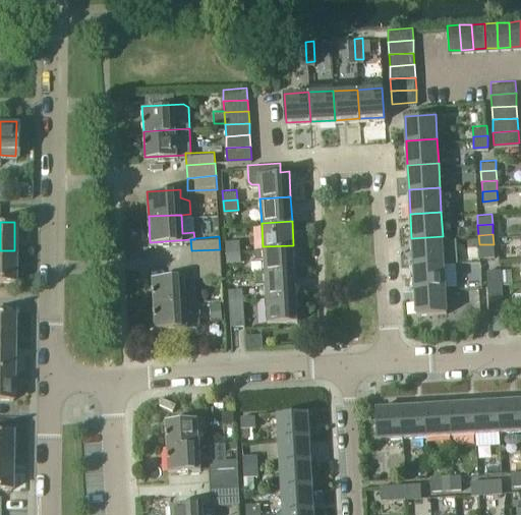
[(413,264),(444,262),(443,236),(411,238),(413,264)]
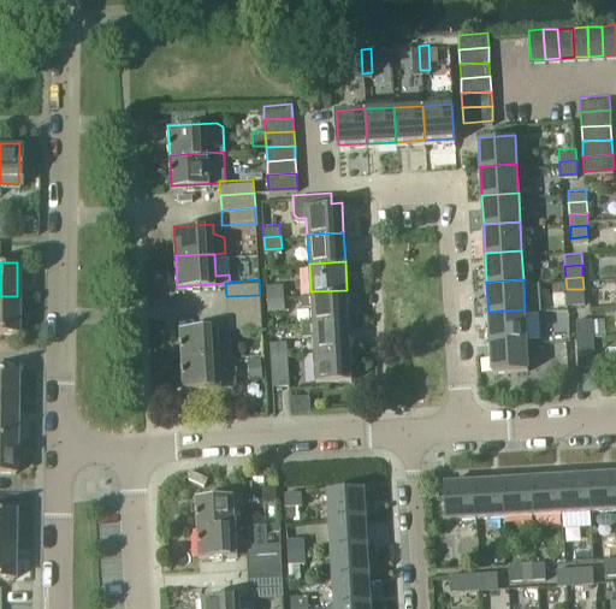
[(267,294),(284,294),(283,282),(266,283),(267,294)]
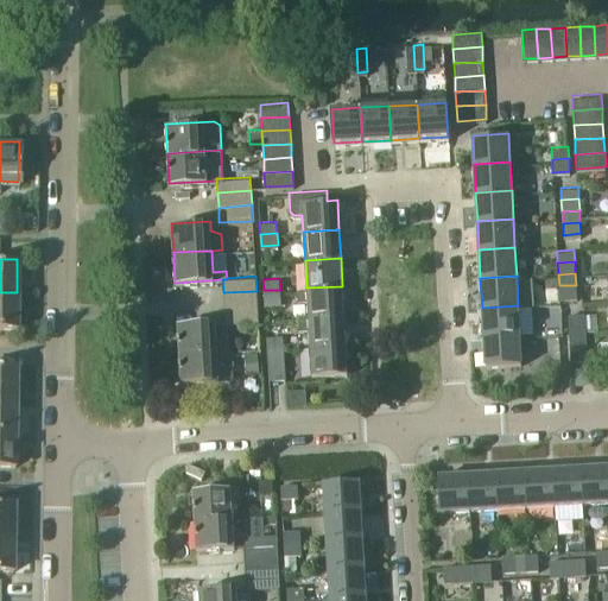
[(559,285),(559,298),(577,297),(576,285),(559,285)]
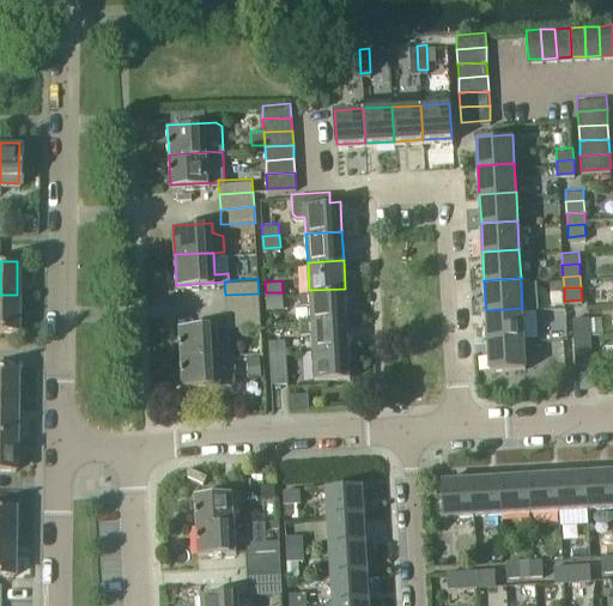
[(309,290),(301,291),(301,302),(310,302),(310,319),(301,320),(347,317),(345,289),(309,290)]
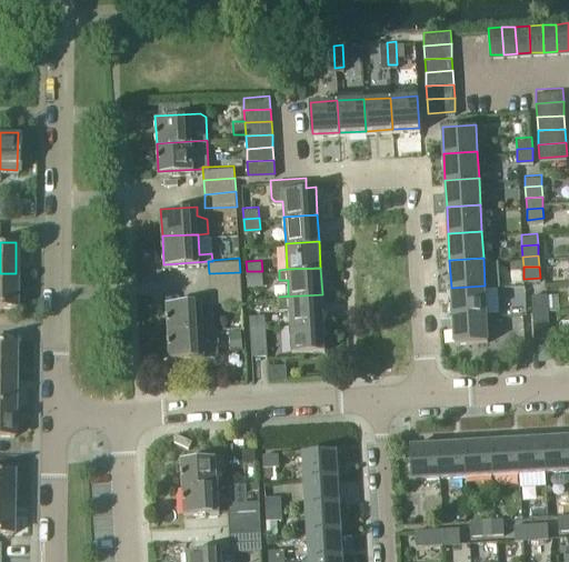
[(247,271),(247,283),(263,282),(262,271),(247,271)]
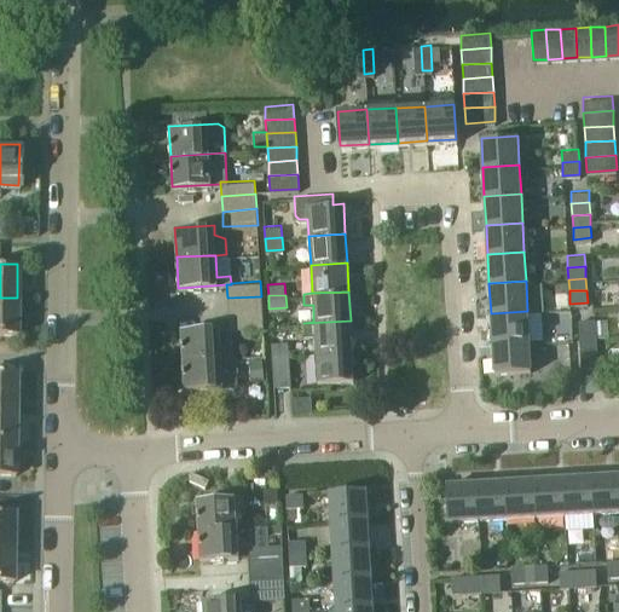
[(229,312),(262,310),(261,296),(227,298),(229,312)]
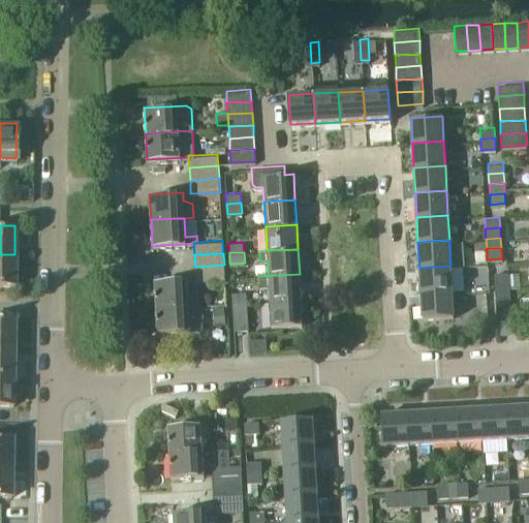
[(0,284),(14,285),(14,254),(0,254),(0,284)]
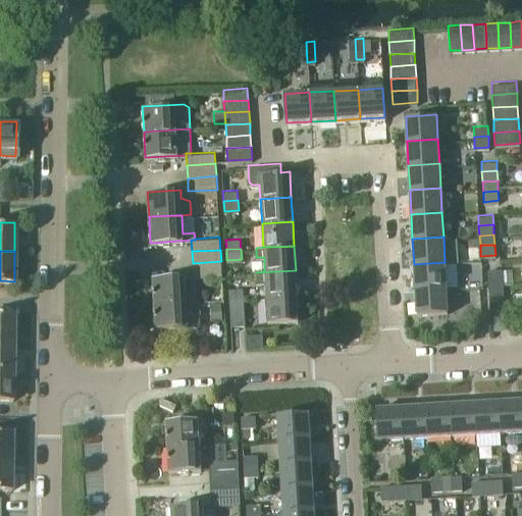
[(194,276),(222,274),(221,261),(193,263),(193,274),(194,276)]
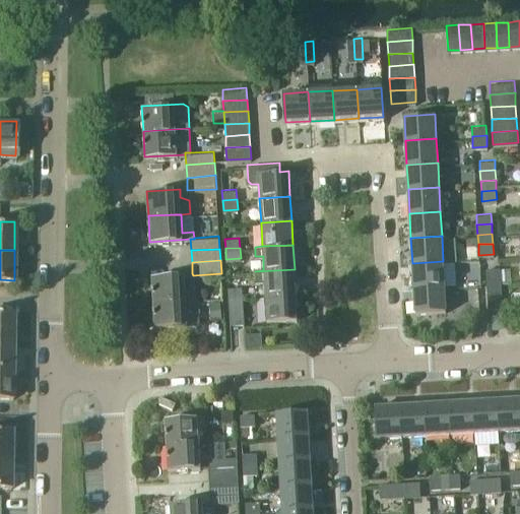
[(413,287),(445,285),(443,261),(412,263),(413,287)]
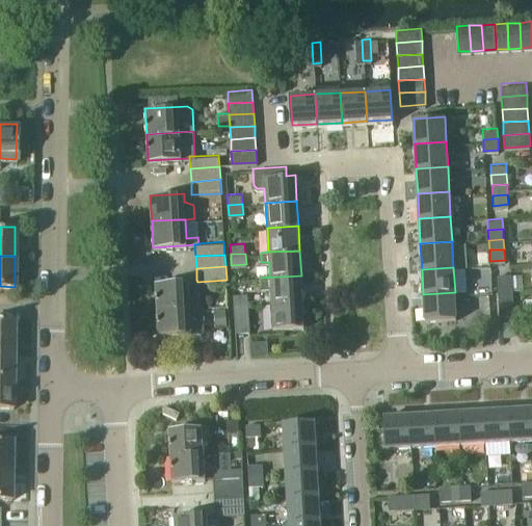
[(497,273),(498,284),(512,283),(511,272),(497,273)]
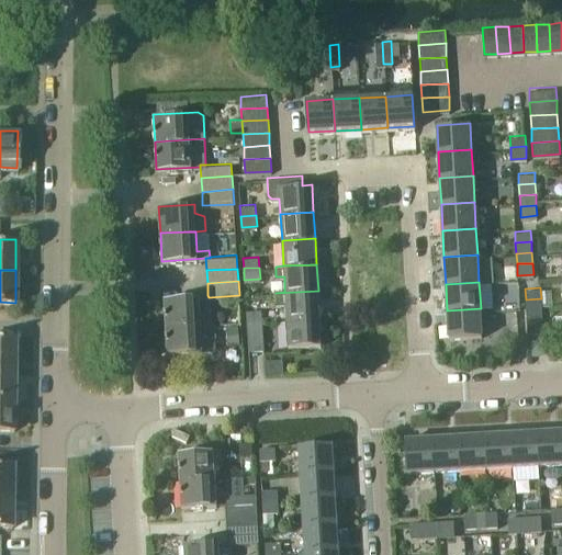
[(287,318),(319,316),(318,291),(276,293),(277,304),(285,303),(287,318)]
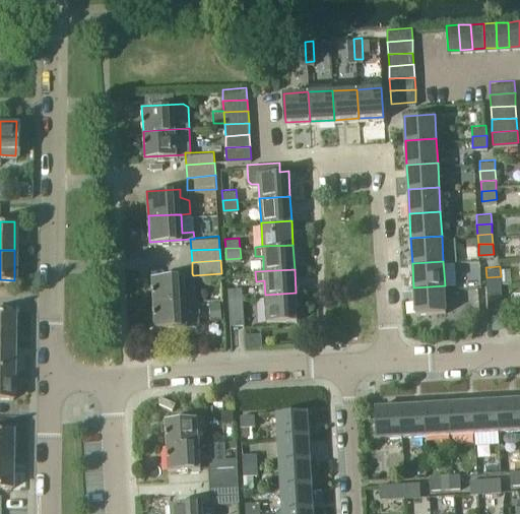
[(153,301),(194,299),(193,275),(192,273),(151,275),(153,301)]
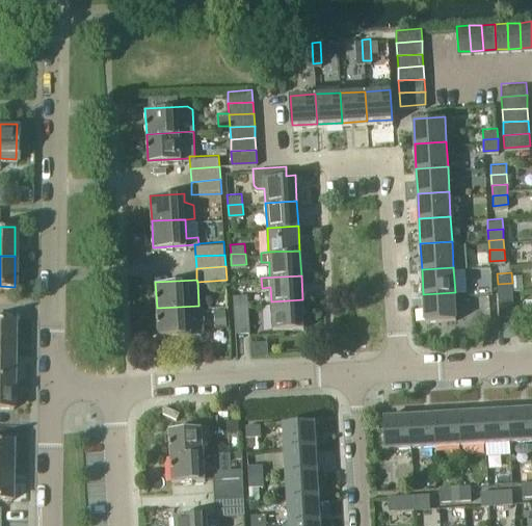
[(498,284),(498,294),(512,293),(512,283),(498,284)]
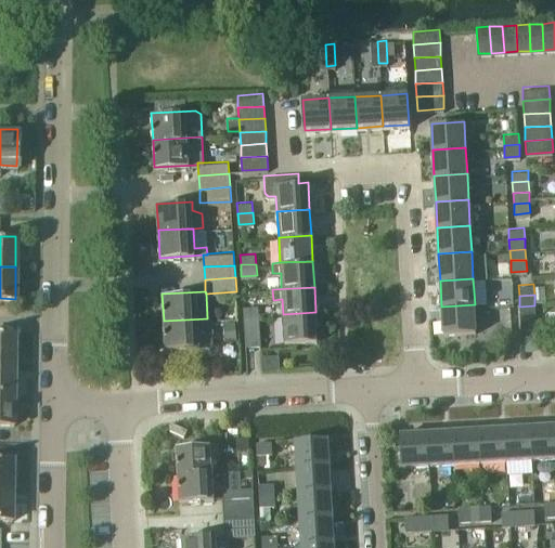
[(475,304),(441,307),(443,333),(476,330),(475,304)]
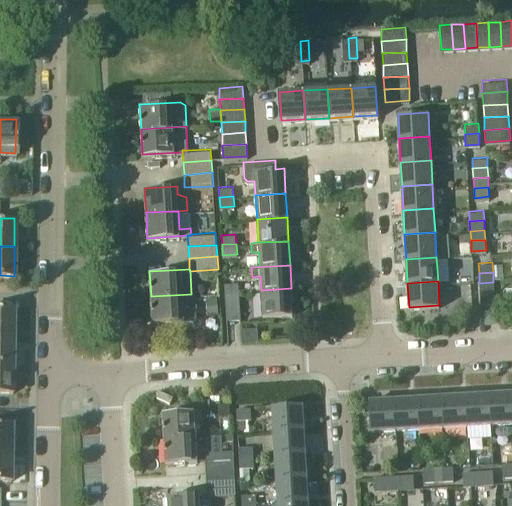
[(224,292),(239,291),(238,282),(224,283),(224,292)]
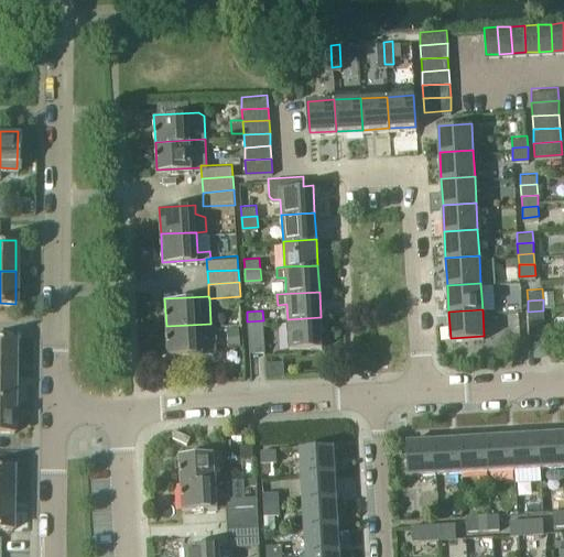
[(528,312),(529,321),(544,321),(543,310),(528,312)]
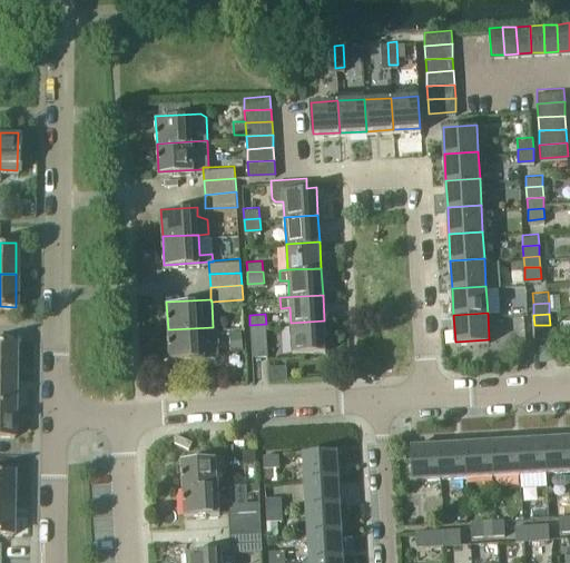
[(324,320),(291,323),(292,351),(326,348),(324,320)]
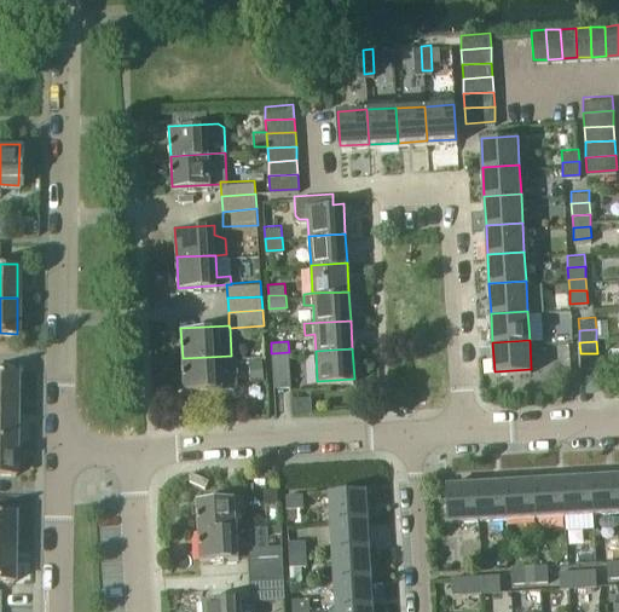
[(271,353),(273,384),(290,382),(289,352),(271,353)]
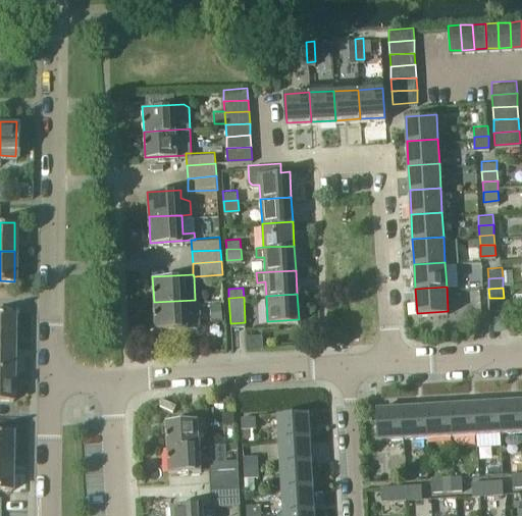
[(489,298),(489,309),(505,308),(504,298),(489,298)]
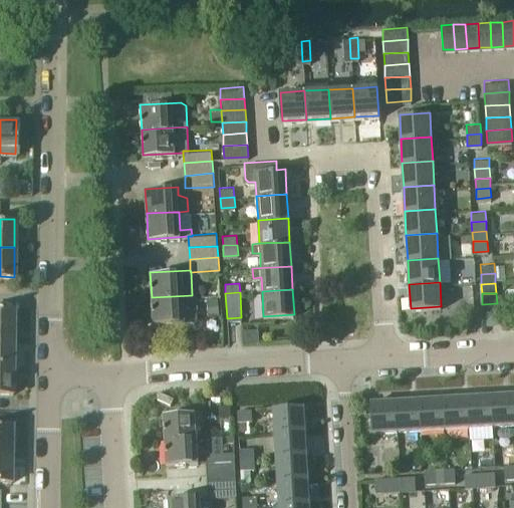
[(196,295),(192,295),(152,297),(153,322),(161,322),(161,332),(163,334),(173,333),(175,331),(174,321),(195,320),(197,316),(196,295)]
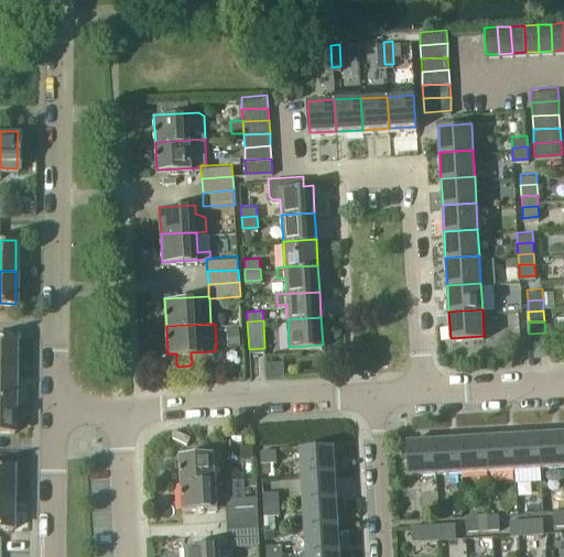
[(228,345),(240,343),(239,325),(226,325),(228,345)]
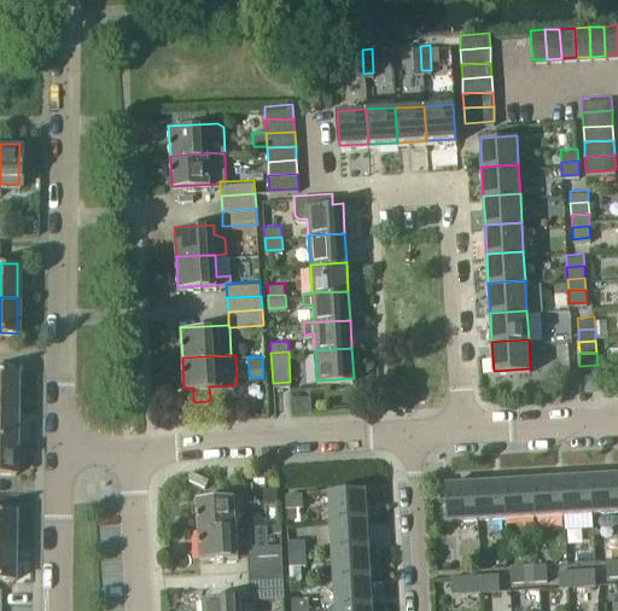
[(0,403),(15,405),(15,371),(0,370),(0,403)]
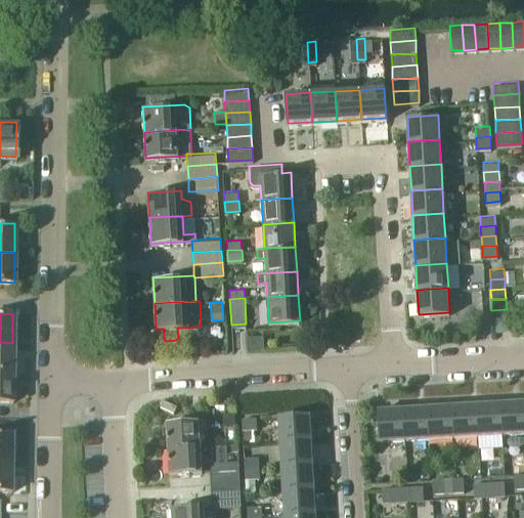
[(0,371),(12,371),(12,343),(0,342),(0,371)]
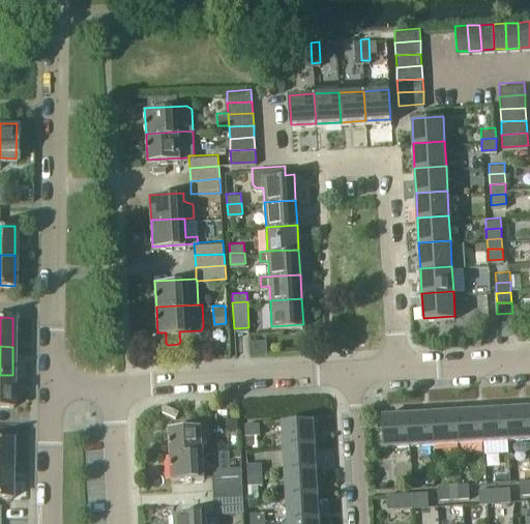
[(0,404),(11,404),(12,375),(0,375),(0,404)]
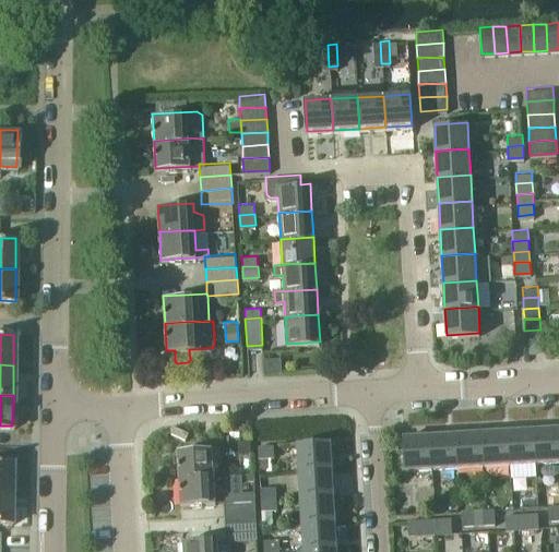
[(535,460),(558,458),(558,430),(558,427),(533,428),(535,460)]
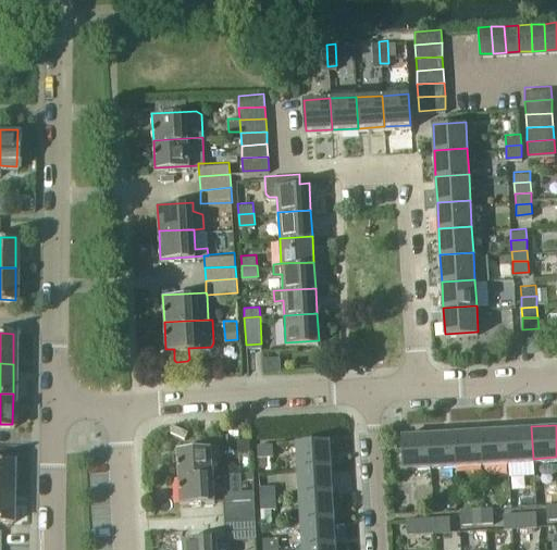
[(507,460),(533,459),(531,426),(505,427),(507,460)]
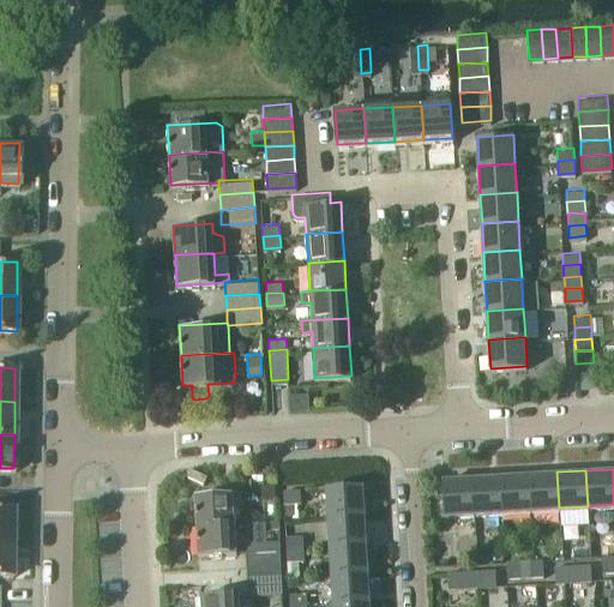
[(530,510),(559,508),(557,472),(528,474),(530,510)]
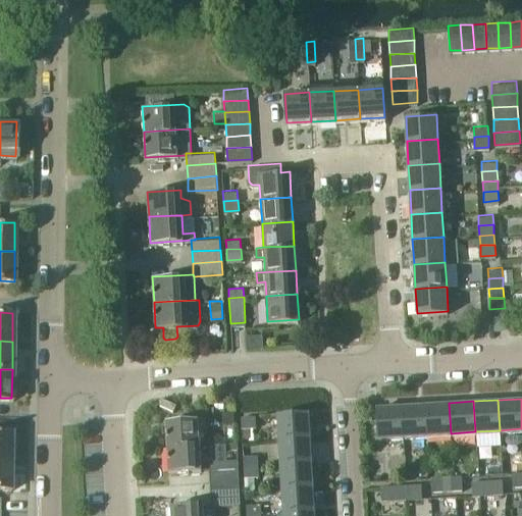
[(426,434),(451,433),(449,403),(424,404),(426,434)]
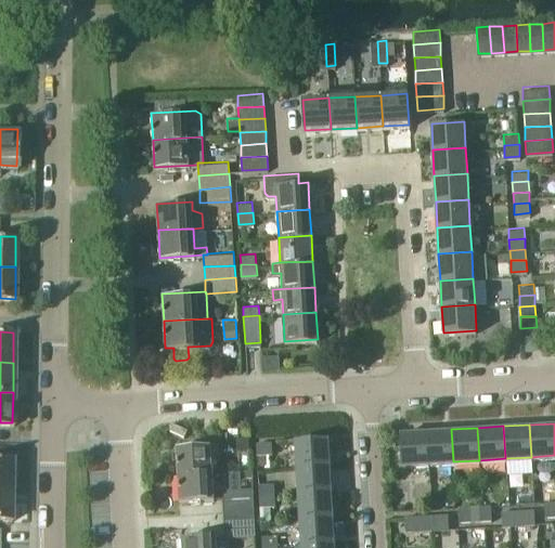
[(427,462),(453,461),(451,429),(425,430),(427,462)]
